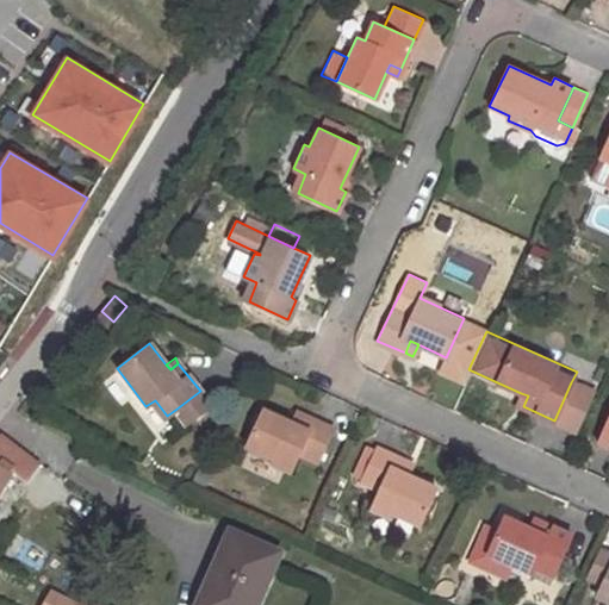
[(577,430),(594,392),(571,382),(554,420),(577,430)]
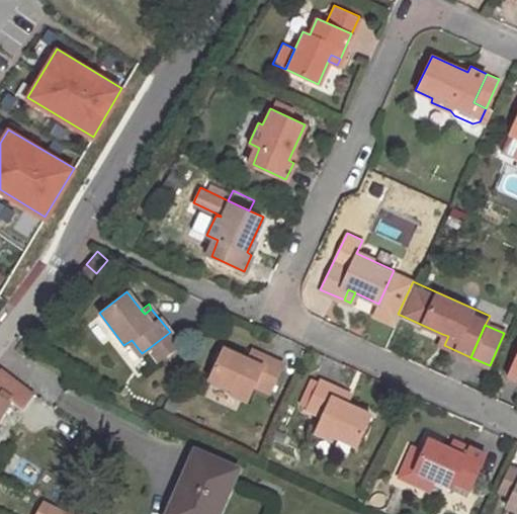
[(177,341),(170,332),(149,348),(156,357),(177,341)]
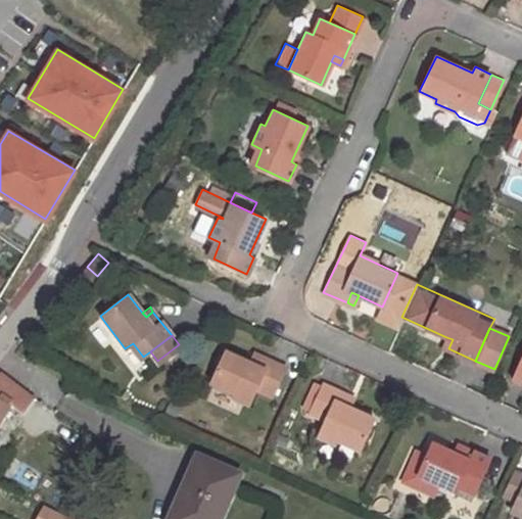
[(446,337),(442,345),(448,348),(453,339),(446,337)]
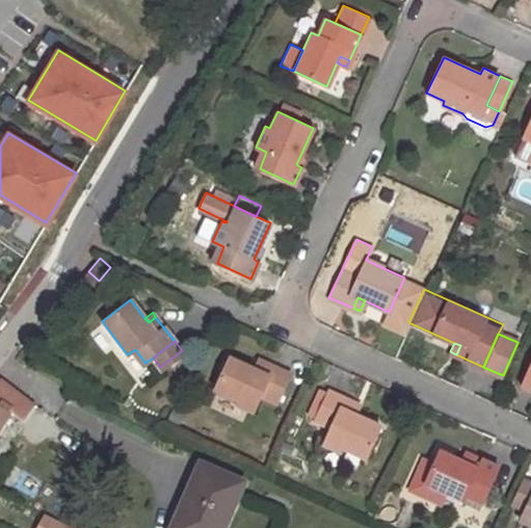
[(261,370),(254,367),(229,355),(214,388),(255,406),(261,394),(275,401),(289,370),(265,359),(261,370)]
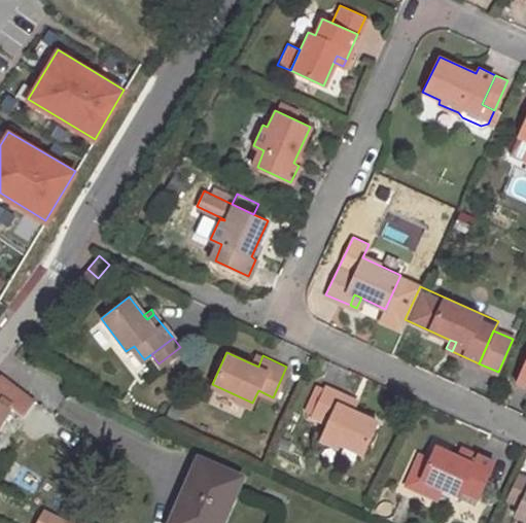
[(255,353),(251,363),(258,367),(263,355),(255,353)]
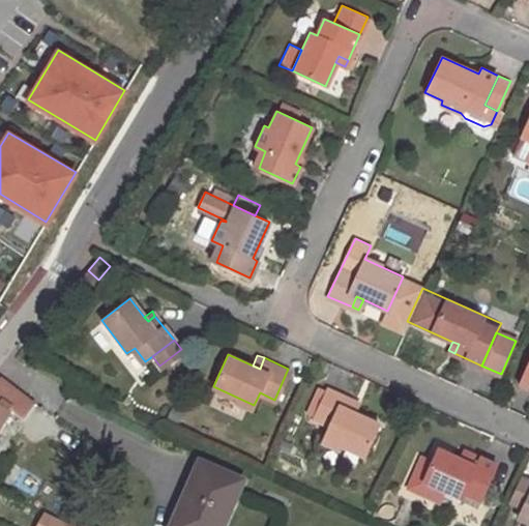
[(528,361),(520,382),(528,386),(528,361)]
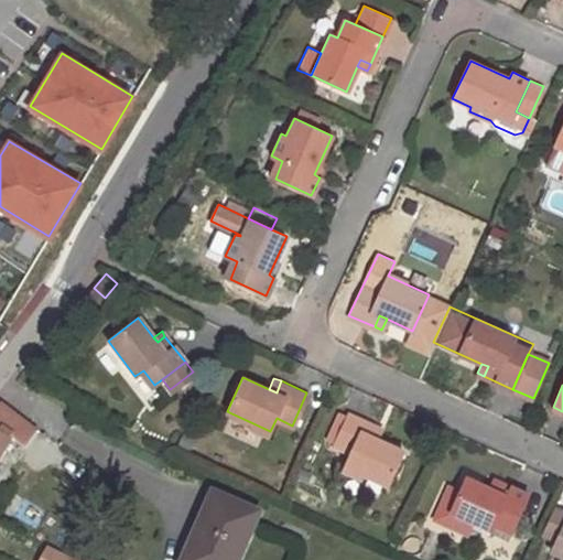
[(0,450),(12,434),(22,443),(34,427),(2,400),(0,401),(0,450)]
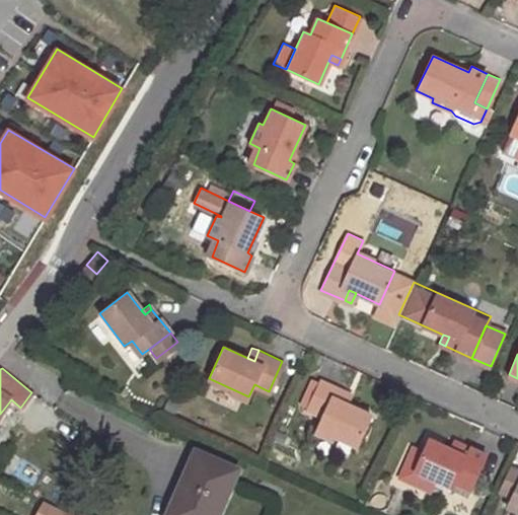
[(340,399),(344,389),(320,378),(307,409),(323,417),(318,429),(356,446),(370,414),(346,402),(340,399)]
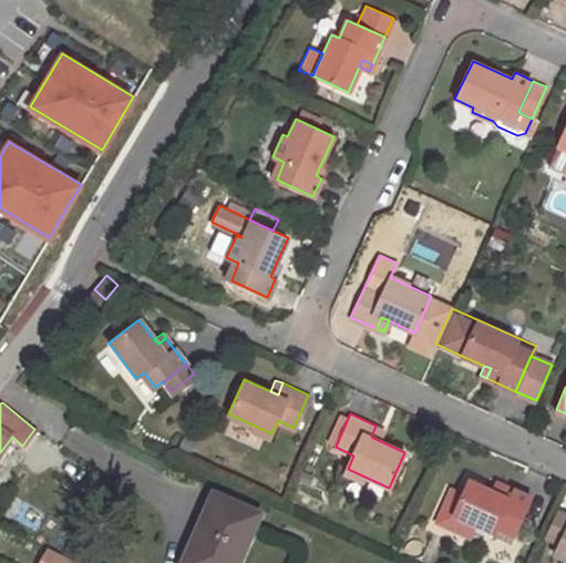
[(383,429),(376,426),(371,437),(378,440),(383,429)]
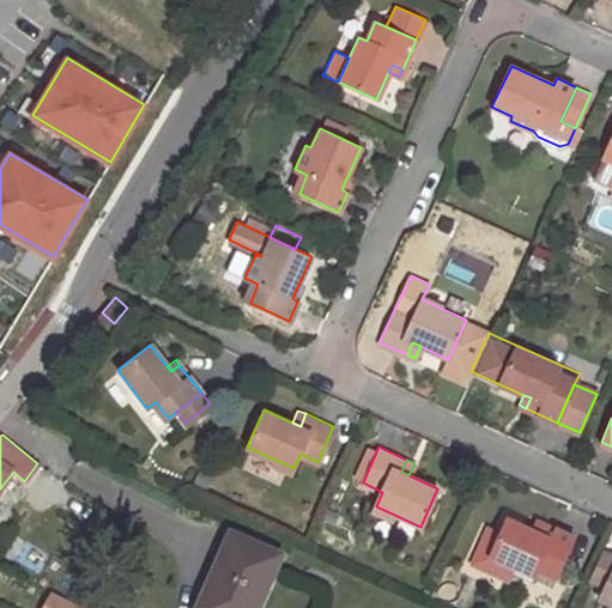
[(557,573),(574,535),(552,527),(547,536),(539,532),(508,518),(501,534),(490,555),(511,565),(535,575),(539,566),(557,573)]
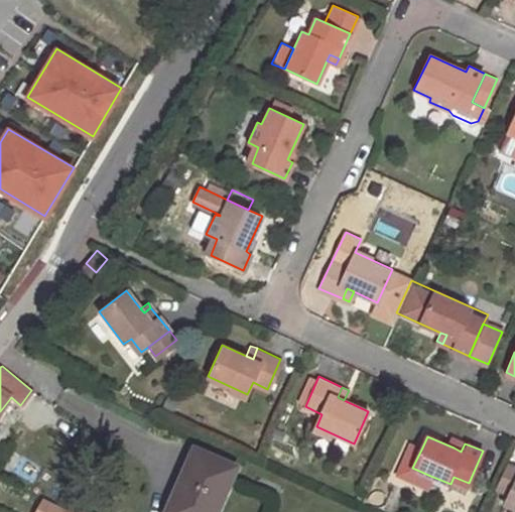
[(461,452),(465,443),(457,440),(454,448),(461,452)]
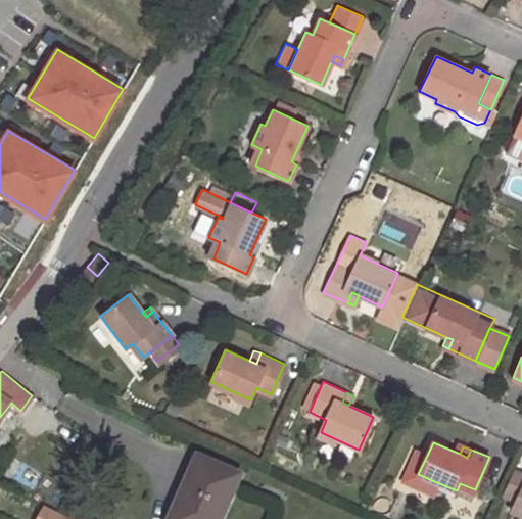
[(418,474),(427,456),(418,451),(405,479),(432,491),(436,482),(418,474)]
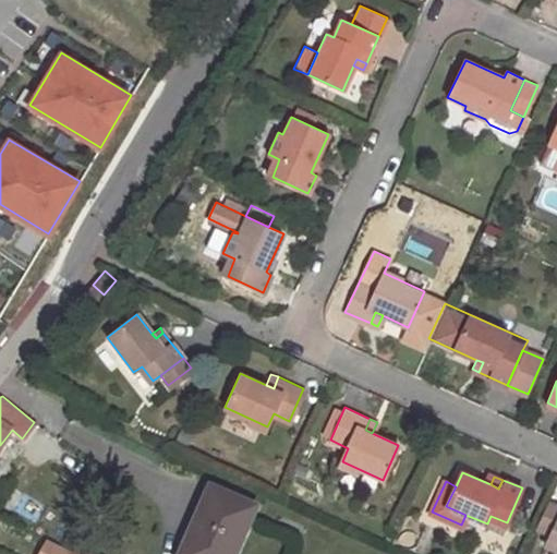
[(231,553),(254,502),(212,484),(180,553),(231,553)]
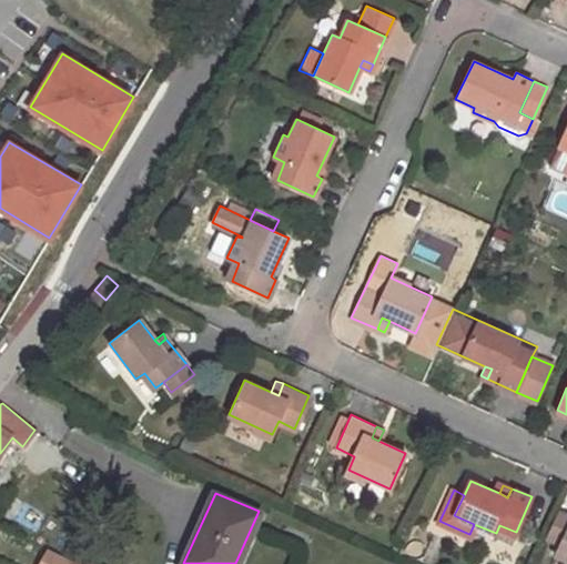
[(559,543),(566,526),(566,512),(558,509),(546,535),(559,543)]
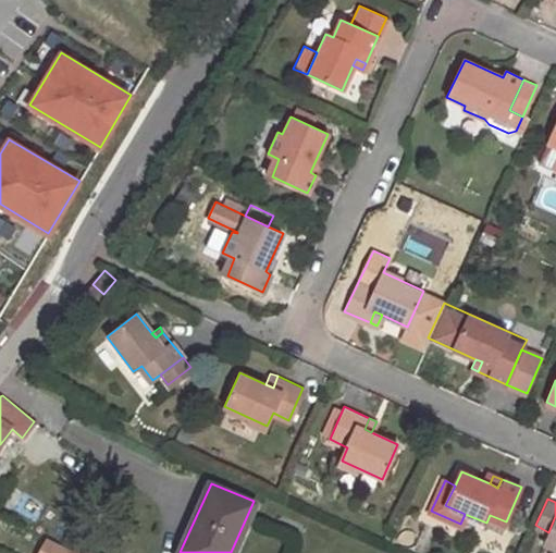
[(506,521),(490,515),(486,523),(503,530),(506,521)]
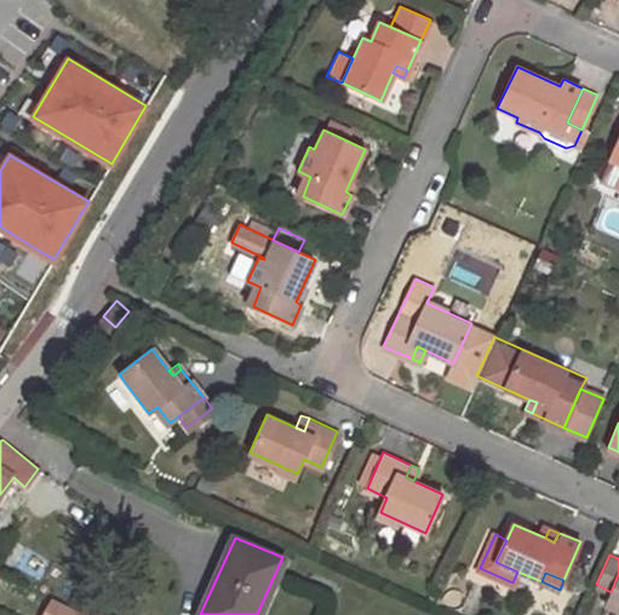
[(618,574),(611,592),(607,601),(618,605),(618,574)]
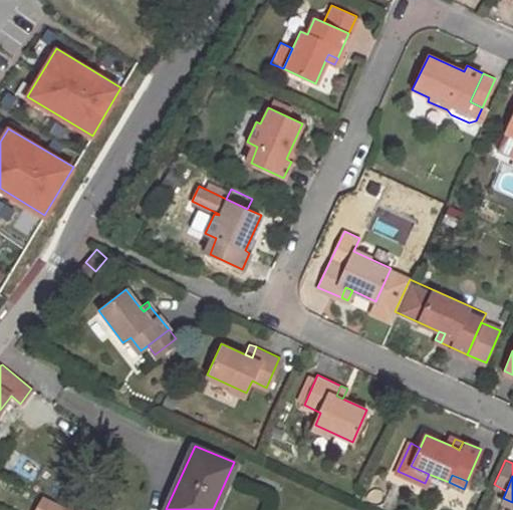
[(42,496),(34,509),(73,509),(54,501),(42,496)]
